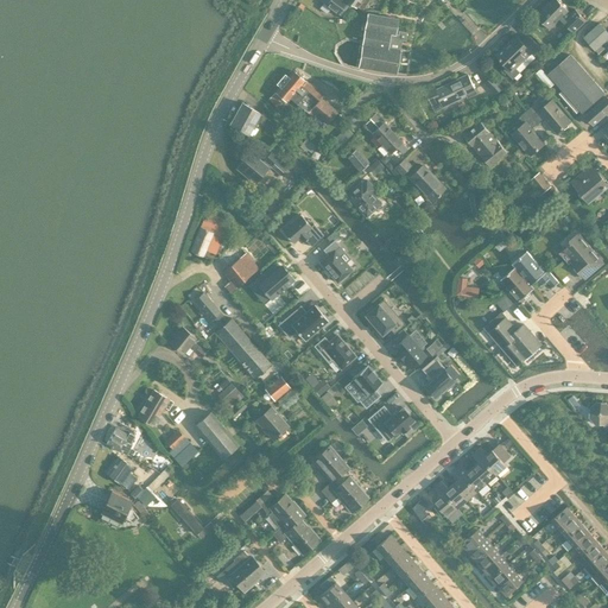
[(340,17),(348,5),(342,0),(323,0),(322,2),(340,17)]
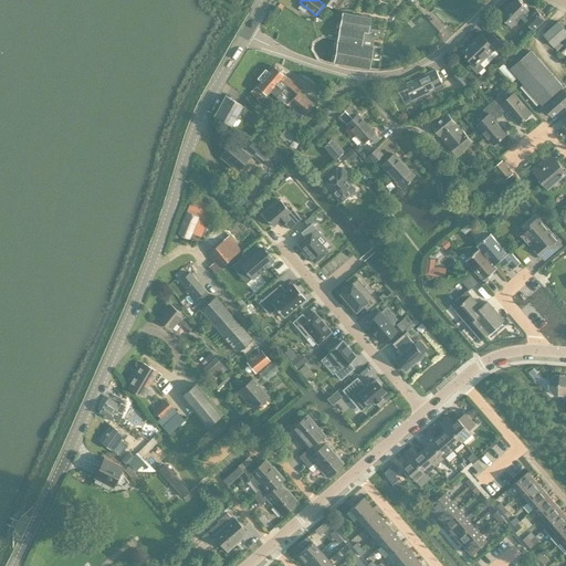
[(343,0),(321,0),(322,0),(332,7),(337,10),(343,0)]
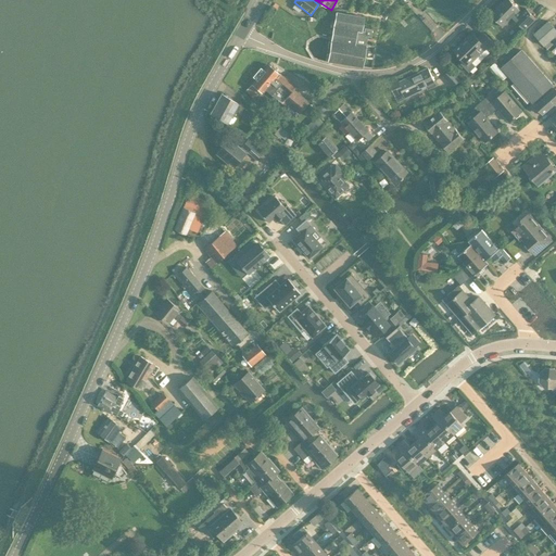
[(519,11),(520,10),(510,0),(506,0),(491,14),(503,26),(513,16),(516,20),(515,20),(525,29),(536,19),(527,9),(521,13),(519,11)]
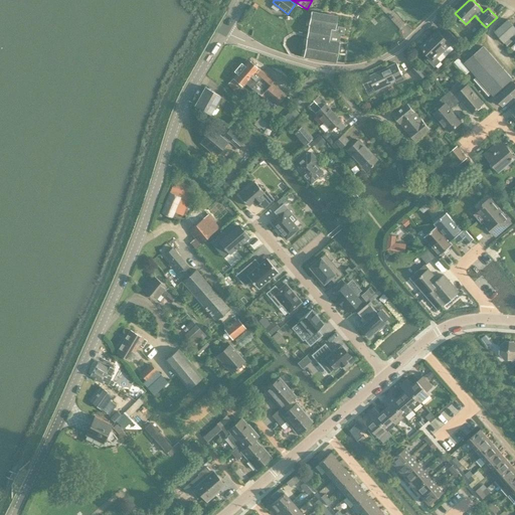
[(251,16),(255,9),(250,6),(246,13),(251,16)]
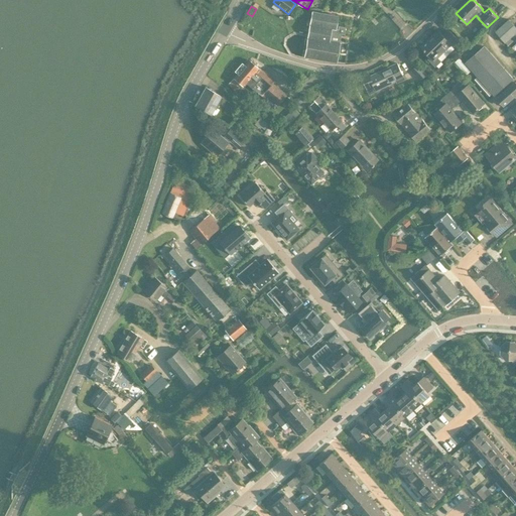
[(336,25),(337,15),(311,11),(303,56),(335,62),(340,33),(344,34),(345,26),(336,25)]
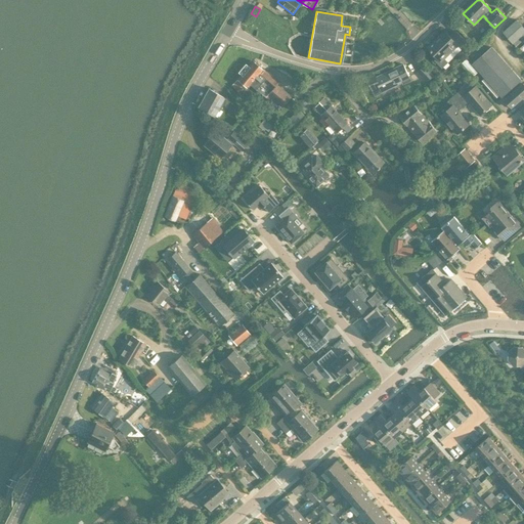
[(518,39),(523,33),(523,28),(517,20),(504,33),(513,44),(518,39)]
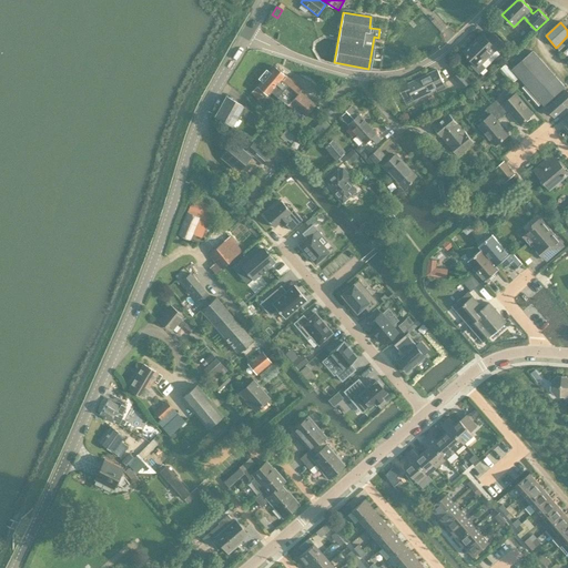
[(498,51),(505,44),(493,33),(487,39),(483,34),(464,52),(474,62),(470,66),(479,74),(485,68),(480,63),(496,49),(498,51)]
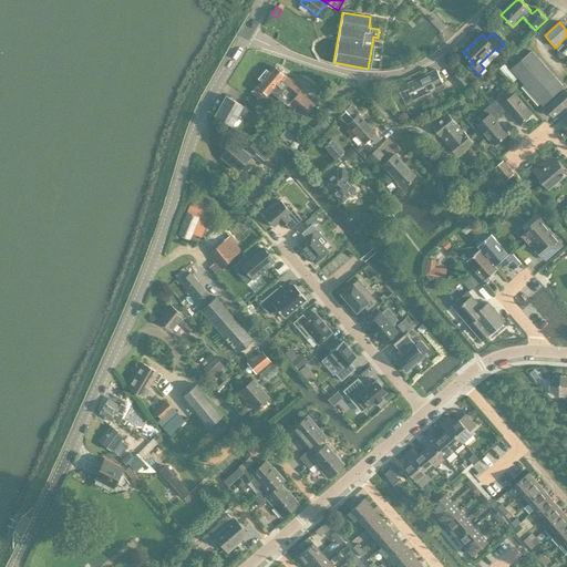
[(543,104),(564,86),(532,51),(512,69),(525,84),(521,89),(537,106),(540,103),(543,104)]
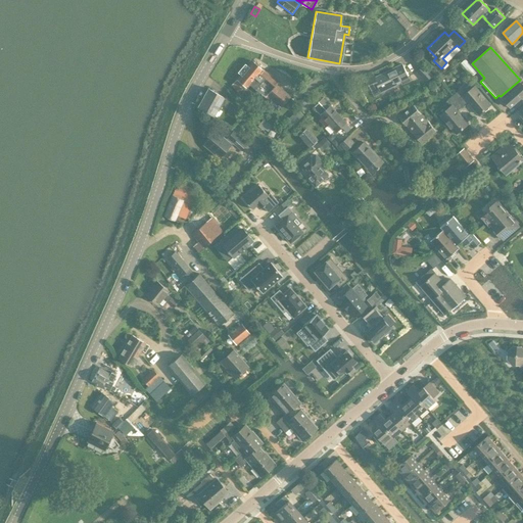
[(276,85),(278,83),(252,61),(237,80),(246,88),(249,85),(265,97),(267,95),(281,106),(289,96),(276,85)]
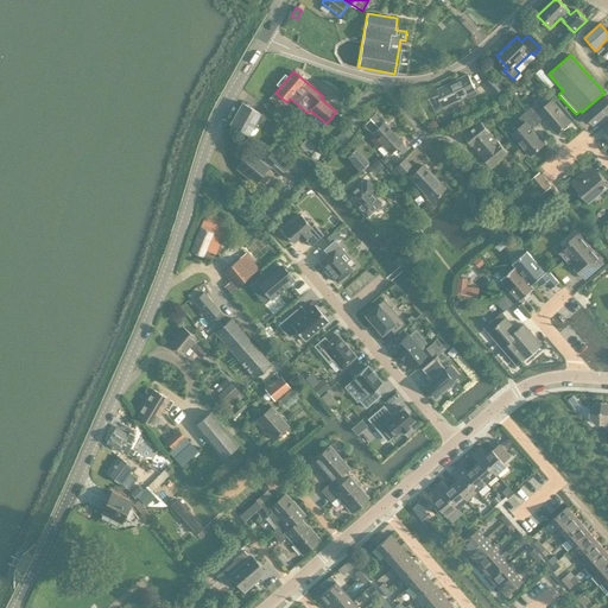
[(468,99),(477,94),(468,75),(436,90),(435,88),(425,93),(432,105),(439,101),(443,107),(467,96),(468,99)]
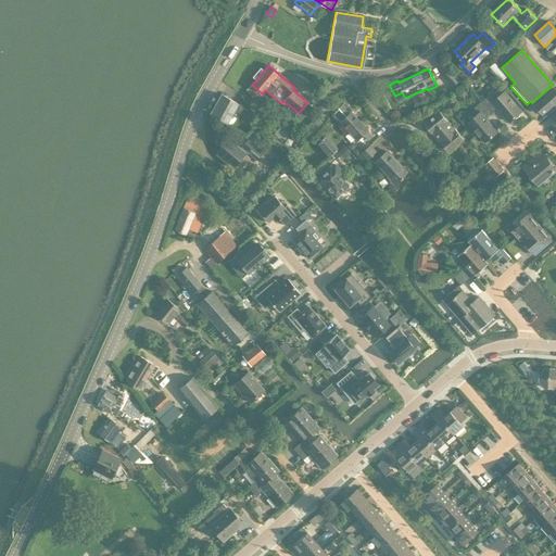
[(452,87),(459,80),(451,71),(443,77),(452,87)]
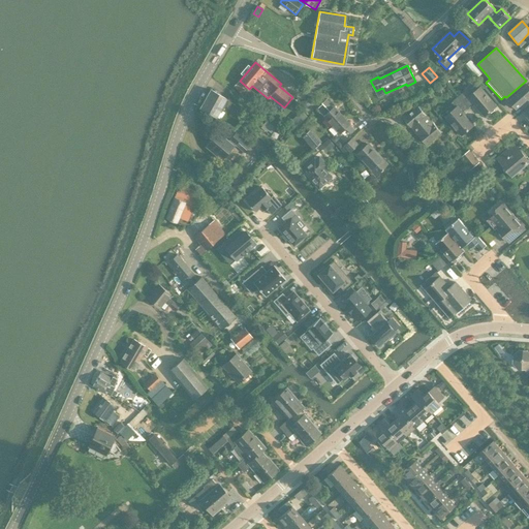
[(244,95),(247,92),(237,83),(234,87),(244,95)]
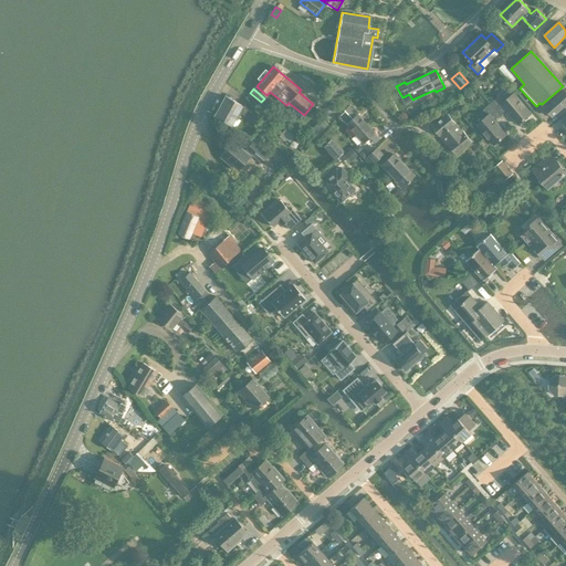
[(553,116),(565,103),(565,91),(565,90),(545,107),(553,116)]
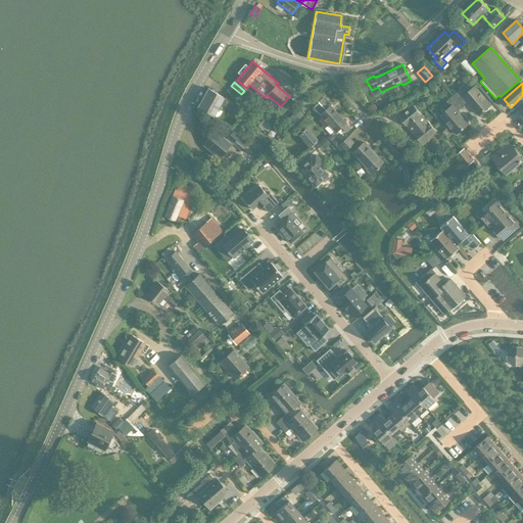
[(479,114),(490,104),(475,86),(464,95),(460,90),(454,95),(463,106),(468,101),(479,114)]
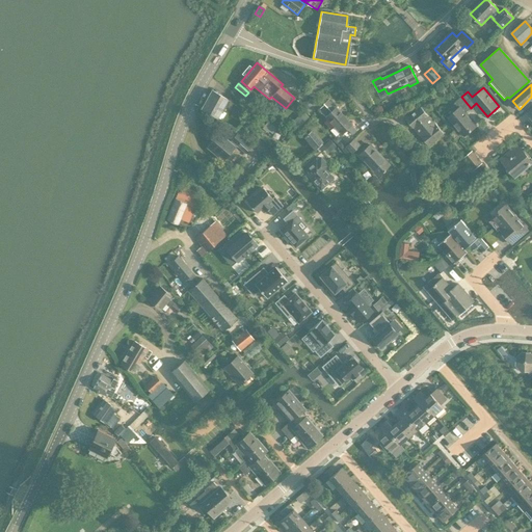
[(216,116),(227,99),(211,89),(201,108),(216,116)]
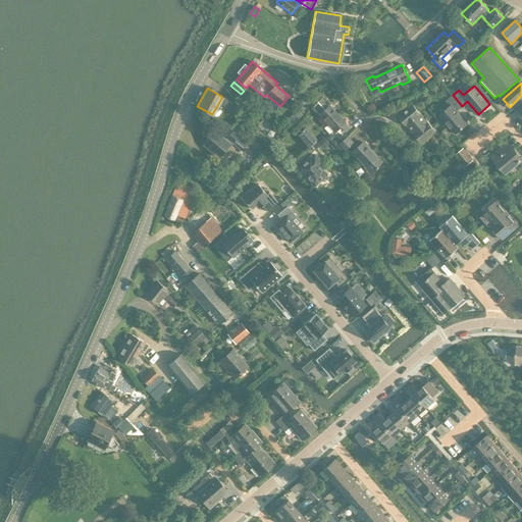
[(457,110),(462,106),(453,95),(447,99),(452,105),(440,114),(456,134),(467,123),(457,110)]
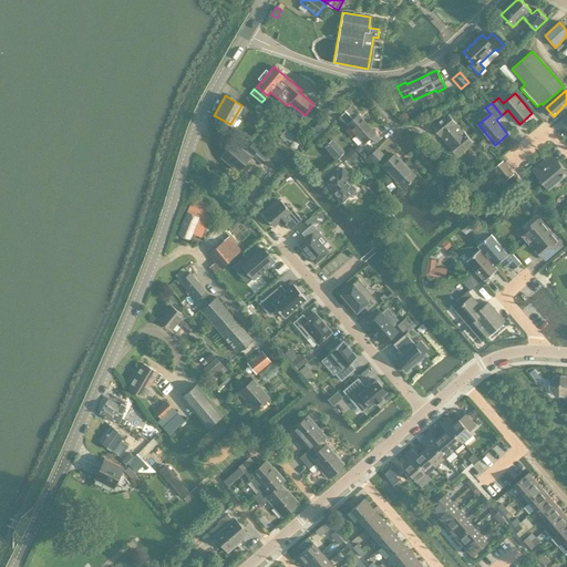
[(357,114),(349,106),(344,111),(352,120),(347,124),(356,134),(367,124),(357,114)]
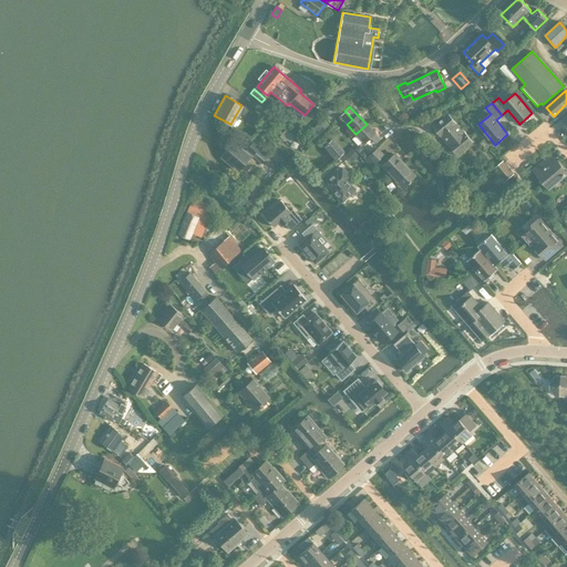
[(457,155),(473,142),(449,113),(433,127),(457,155)]
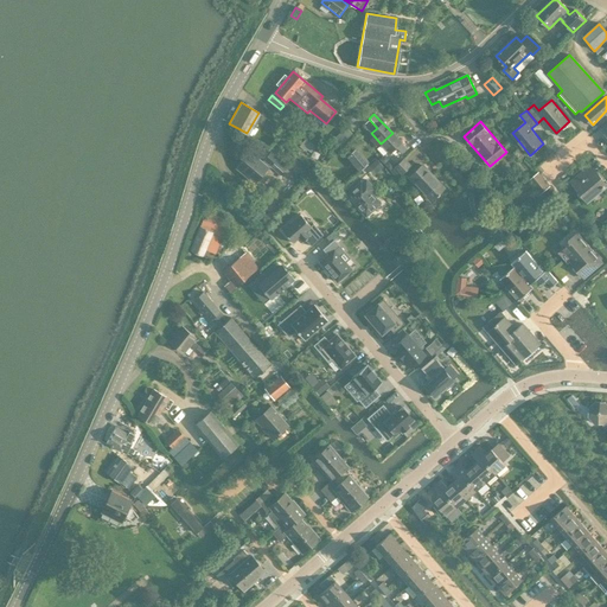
[(339,133),(336,136),(343,142),(351,134),(344,127),(338,133),(339,133)]
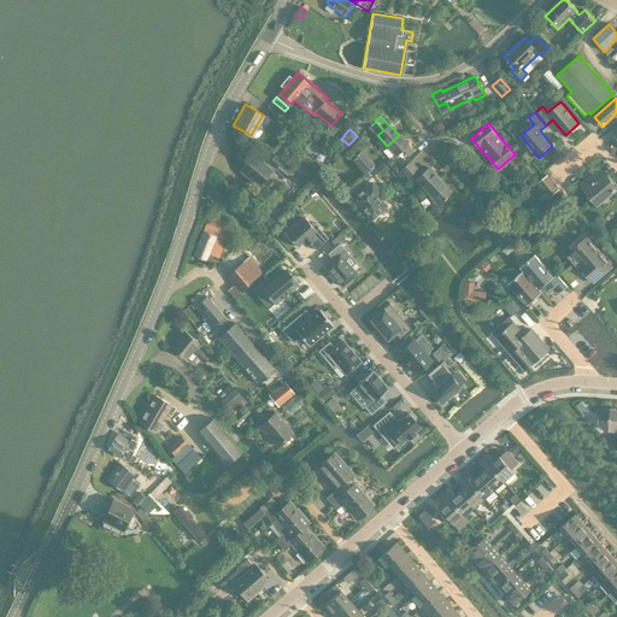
[(407,145),(409,145),(399,135),(387,146),(387,147),(383,151),(387,156),(392,157),(394,153),(397,156),(403,150),(407,156),(413,151),(407,145)]
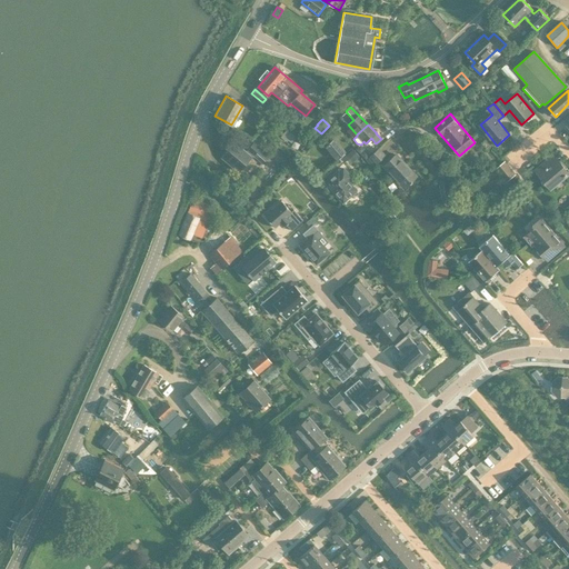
[(337,160),(345,153),(333,139),(325,147),(337,160)]
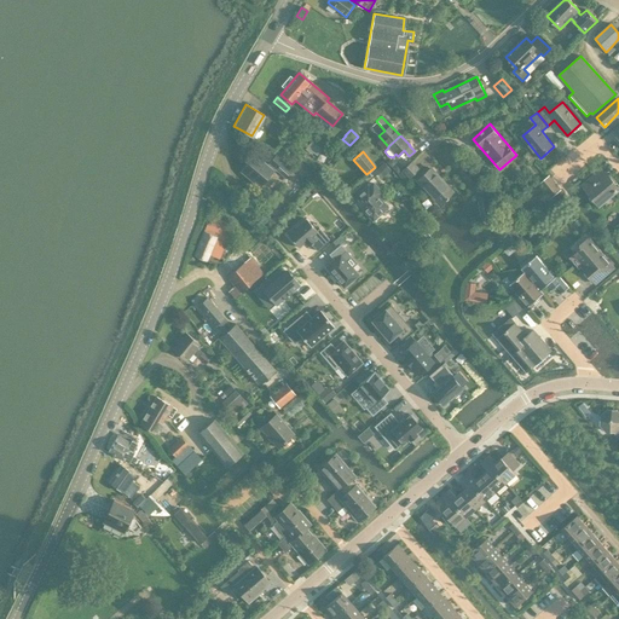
[(276,156),(267,166),(255,155),(241,171),(259,186),(273,171),(271,169),(273,167),(287,179),(293,171),(276,156)]
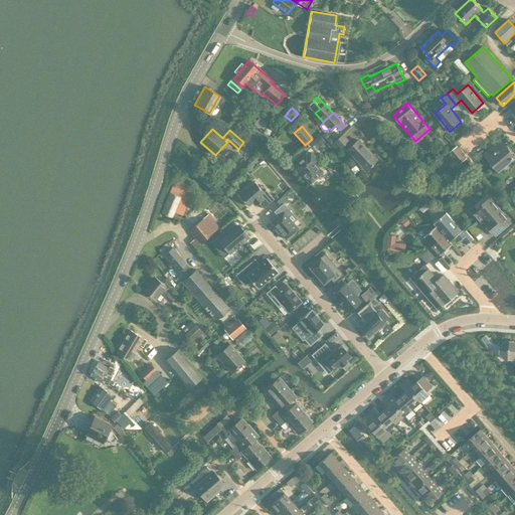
[(323,140),(319,135),(311,142),(315,147),(323,140)]
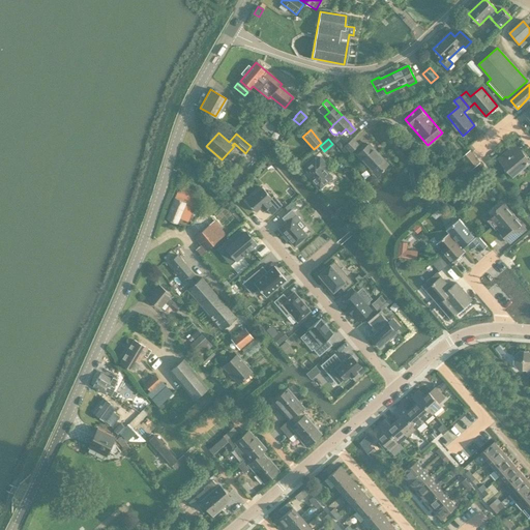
[(340,139),(335,144),(341,148),(345,144),(340,139)]
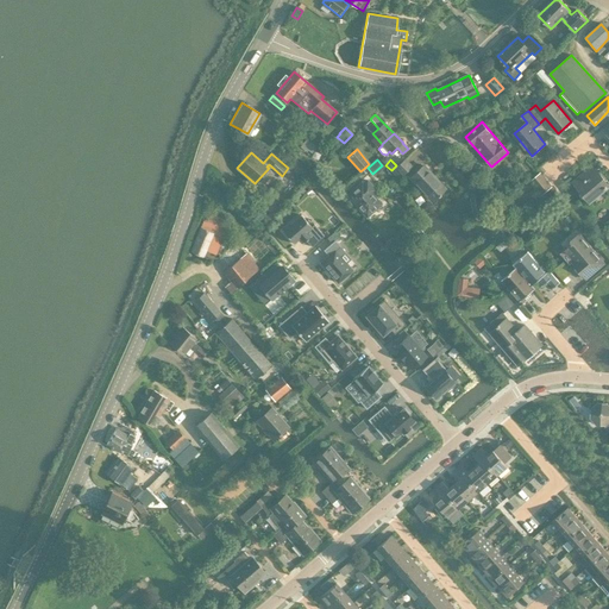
[(396,168),(391,173),(394,175),(397,179),(400,176),(402,175),(410,167),(405,159),(396,168)]
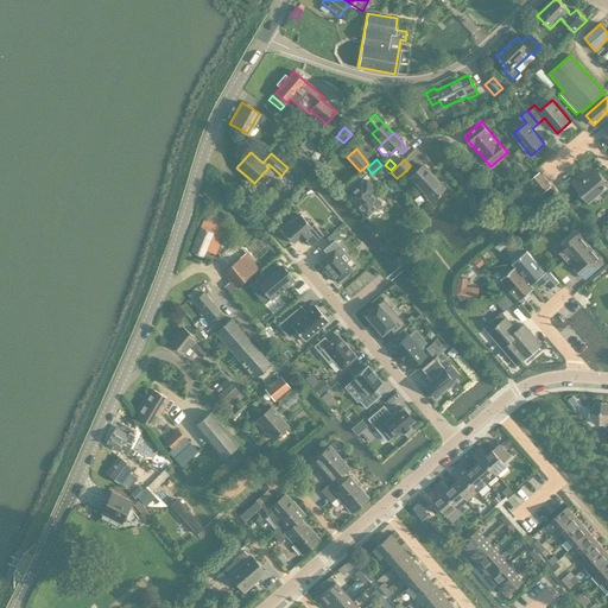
[(431,201),(444,189),(423,165),(409,177),(431,201)]
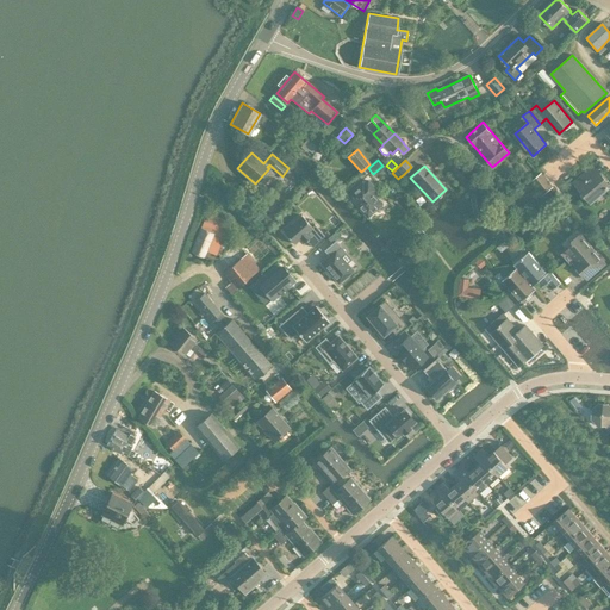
[(598,172),(595,175),(589,169),(574,182),(583,193),(587,190),(596,199),(609,186),(598,172)]
